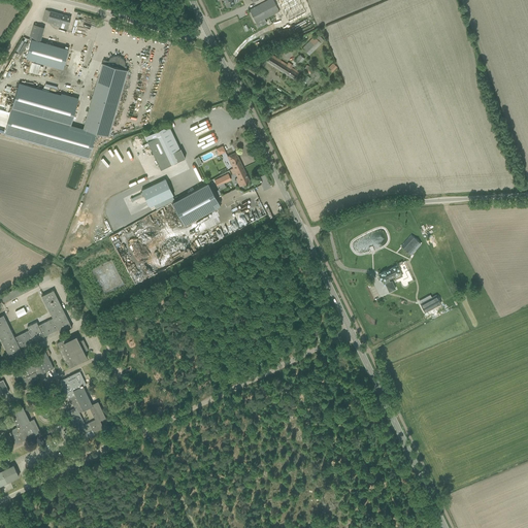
[(273,0),(268,0),(250,10),(259,27),(266,23),(264,19),(279,10),(273,0)]
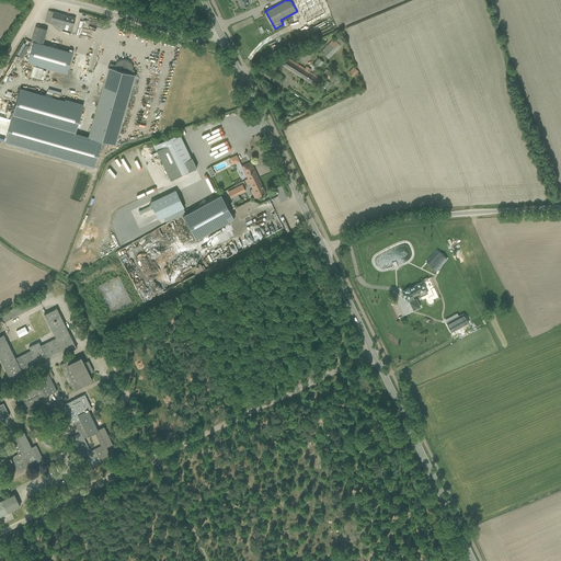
[(317,0),(295,0),(297,3),(296,3),(297,7),(298,10),(299,9),(304,20),(323,12),(317,0)]
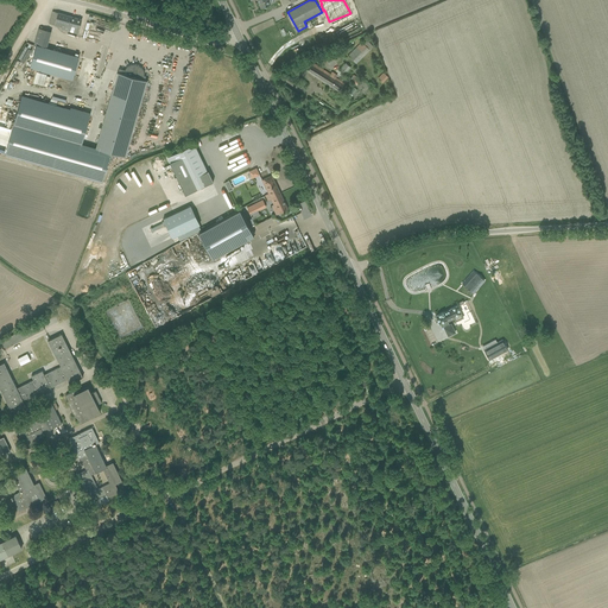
[(62,29),(78,33),(82,19),(52,11),(49,24),(62,27),(62,29)]
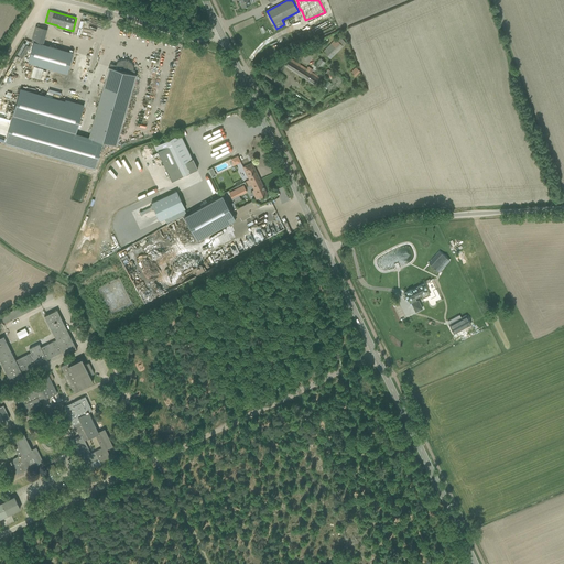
[(28,62),(67,74),(73,53),(43,44),(47,29),(36,25),(32,41),(34,42),(28,62)]
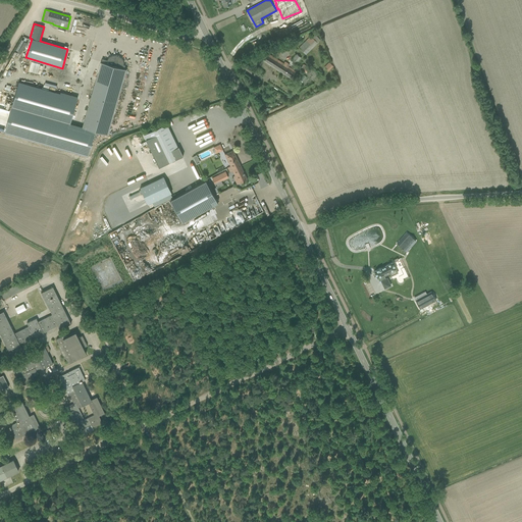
[(299,47),(306,54),(320,40),(314,34),(311,36),(299,47)]
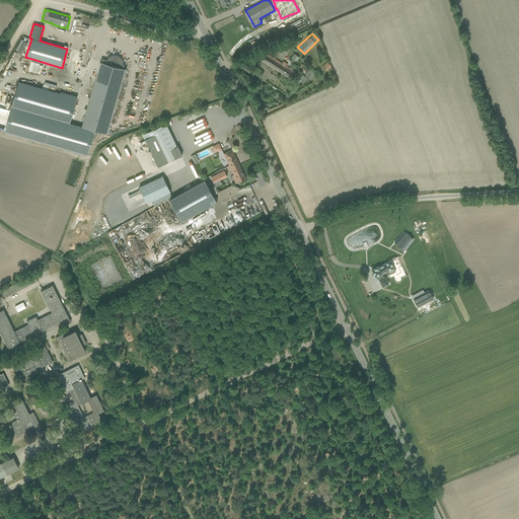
[(273,47),(276,53),(279,52),(289,49),(286,42),(273,47)]
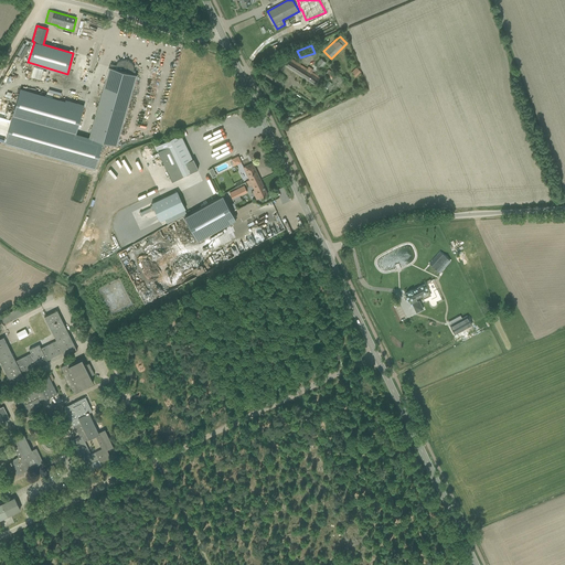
[(307,81),(315,85),(321,77),(312,72),(313,70),(309,66),(307,68),(290,57),(285,65),(307,81)]
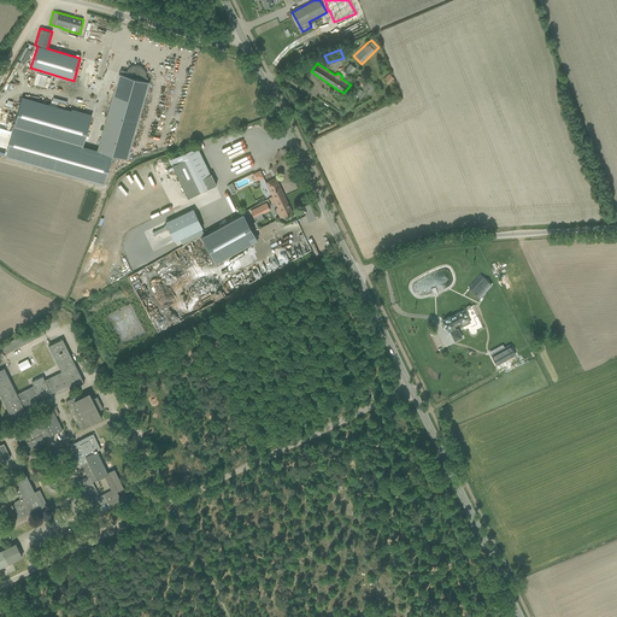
[(345,71),(351,75),(356,68),(351,64),(345,71)]
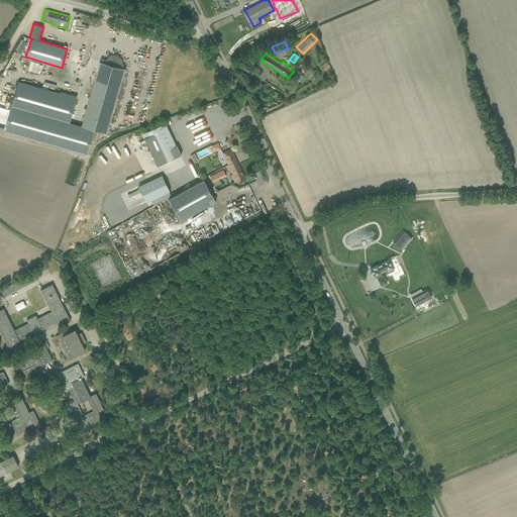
[(93,129),(102,132),(107,133),(125,69),(123,68),(124,65),(122,65),(122,64),(122,63),(122,62),(122,61),(122,60),(121,59),(121,58),(120,58),(119,57),(118,56),(117,56),(115,55),(114,55),(113,55),(112,55),(111,55),(111,56),(110,56),(109,56),(108,57),(107,58),(107,59),(106,60),(105,60),(104,63),(100,62),(82,126),(93,129)]
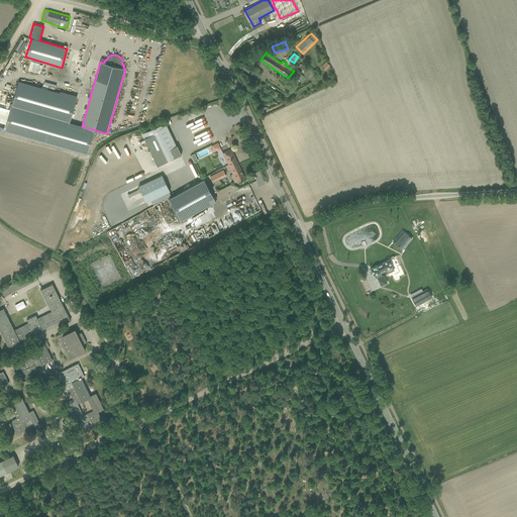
[(321,66),(321,67),(325,71),(330,66),(326,62),(321,66)]
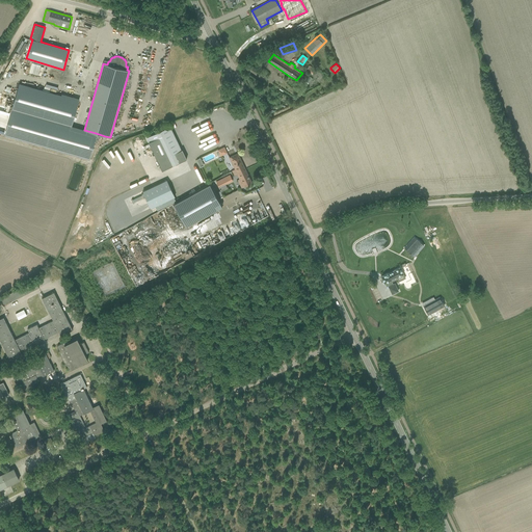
[(306,71),(312,75),(316,70),(310,65),(306,71)]
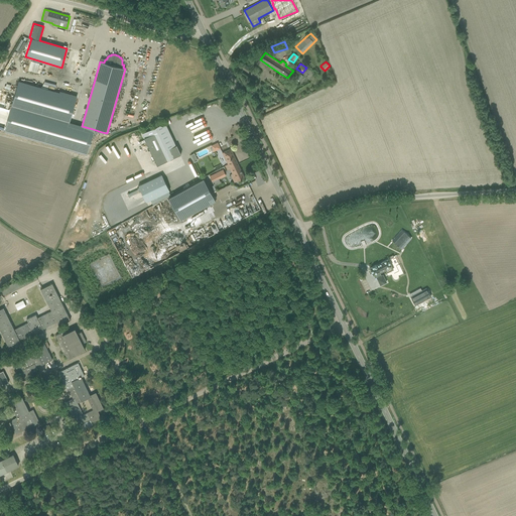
[(12,106),(69,122),(76,98),(19,82),(12,106)]
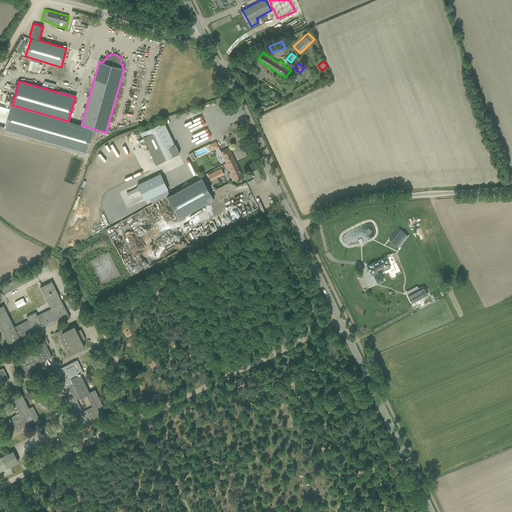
[(5,127),(5,129),(86,153),(93,128),(81,125),(68,121),(12,105),(5,127)]
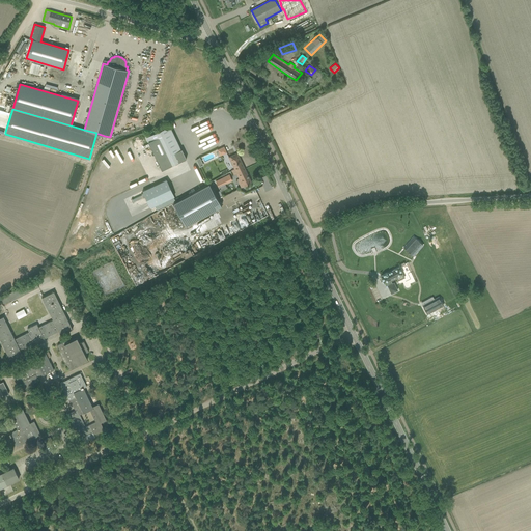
[(204,122),(192,127),(194,131),(192,131),(195,140),(203,137),(199,127),(205,124),(204,122)]
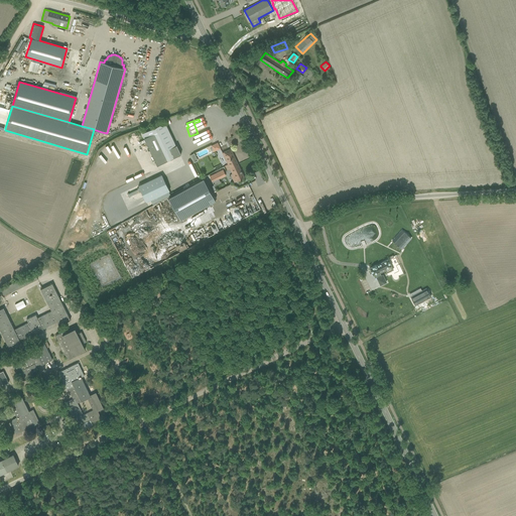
[(142,133),(157,165),(180,154),(165,123),(142,133)]
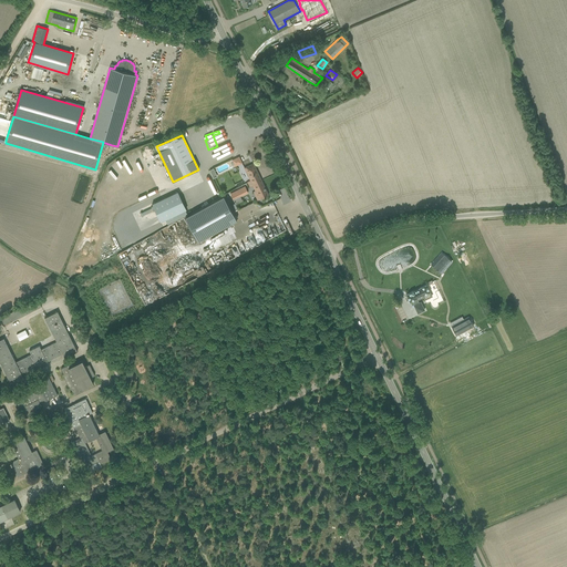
[(224,148),(227,146),(226,143),(223,144),(213,150),(216,155),(225,150),(224,148)]
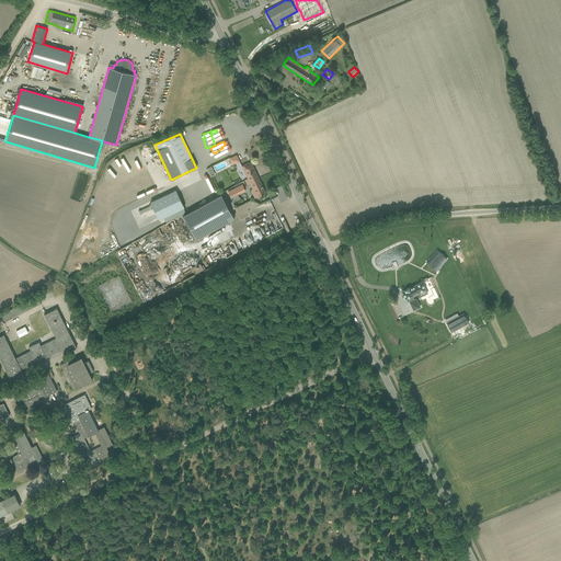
[(233,164),(239,161),(237,155),(230,158),(233,164)]
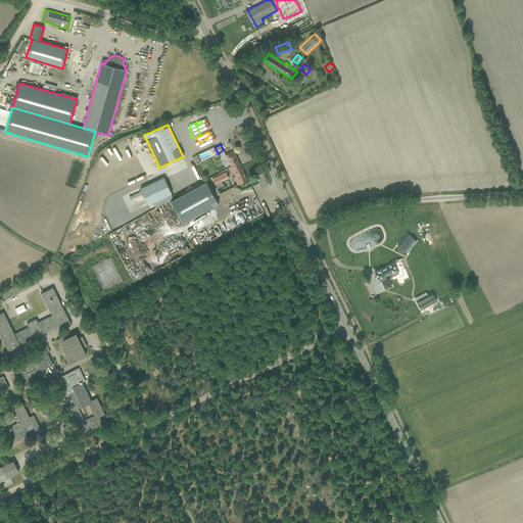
[(234,151),(226,154),(228,159),(227,160),(228,162),(230,162),(231,167),(228,168),(230,173),(241,167),(234,151)]
